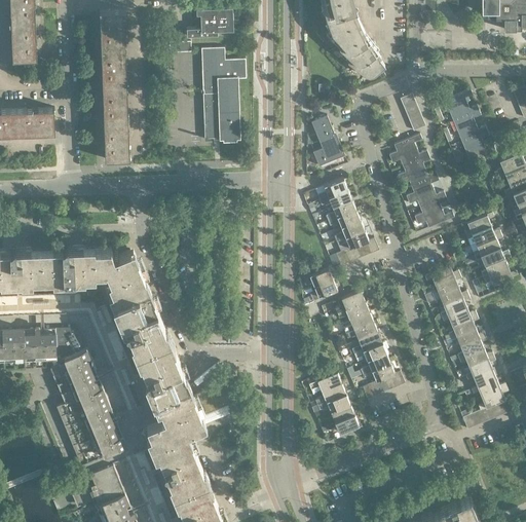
[(34,0),(9,0),(10,24),(35,24),(34,0)]
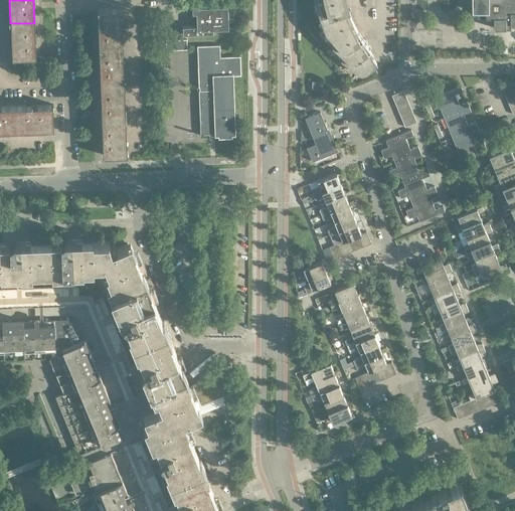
[(315,0),(314,0),(314,1),(318,7),(314,8),(314,9),(319,16),(319,17),(323,23),(319,24),(319,25),(325,32),(324,32),(325,33),(329,38),(326,40),(332,47),(332,48),(337,52),(334,55),(341,61),(340,61),(341,62),(356,75),(359,76),(361,76),(364,76),(366,75),(376,66),(371,60),(373,58),(373,57),(365,46),(357,34),(351,21),(348,13),(344,0),(315,0)]
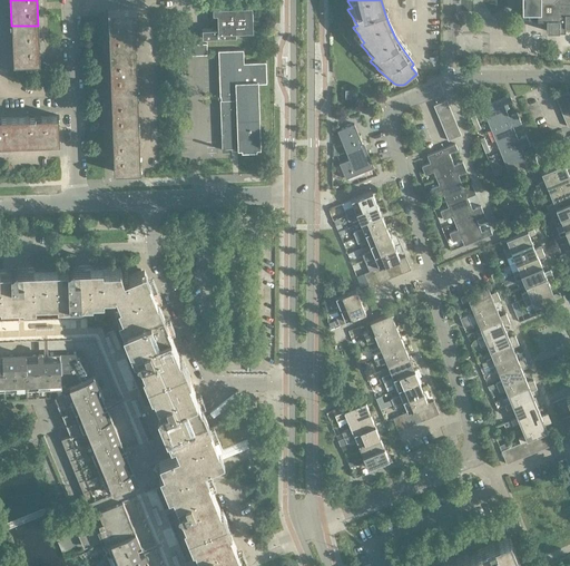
[(559,35),(564,35),(564,29),(569,29),(569,0),(521,0),(522,17),(528,17),(528,22),(547,22),(546,36),(559,35)]
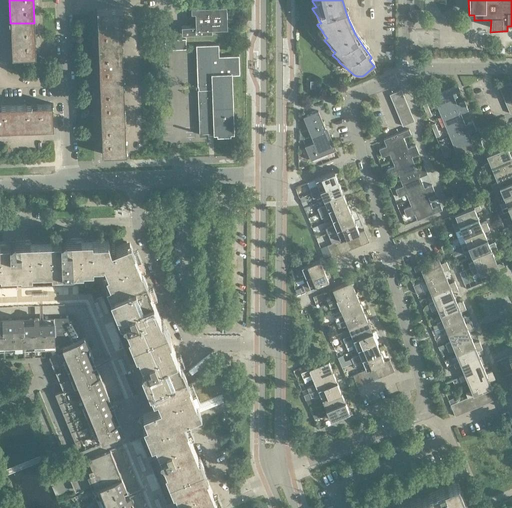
[(190,29),(182,30),(182,35),(182,37),(182,38),(211,36),(211,33),(227,32),(226,9),(191,11),(191,17),(190,17),(190,29)]
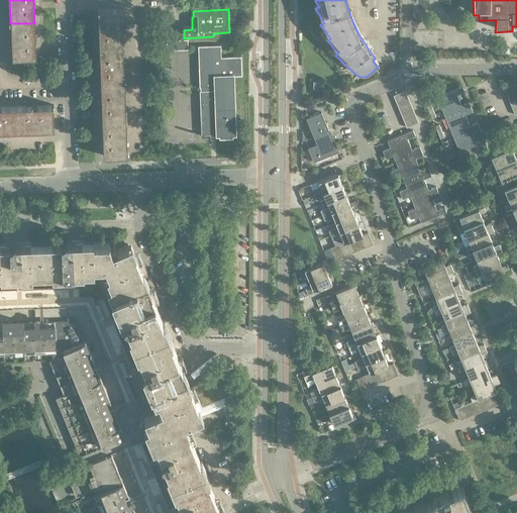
[(98,13),(99,49),(123,48),(122,12),(97,13),(98,13)]
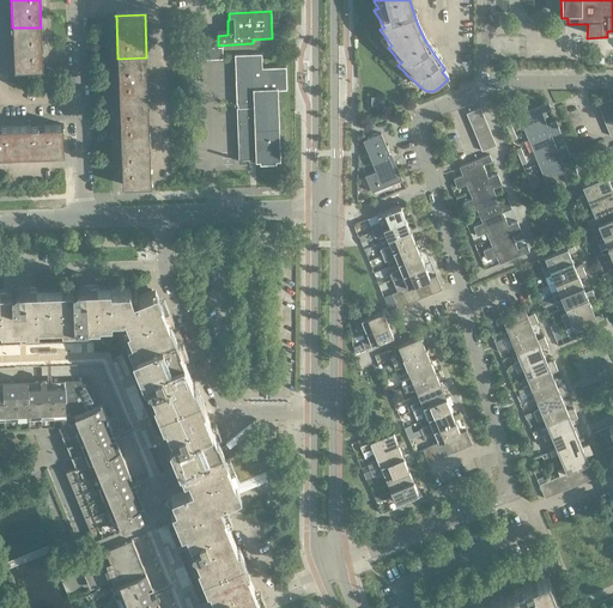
[(41,28),(12,28),(14,71),(13,71),(13,72),(43,71),(43,70),(42,70),(41,28)]
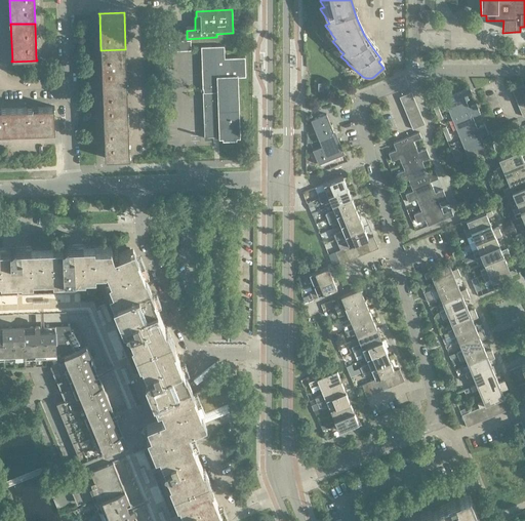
[(191,53),(190,44),(169,44),(169,54),(191,53)]
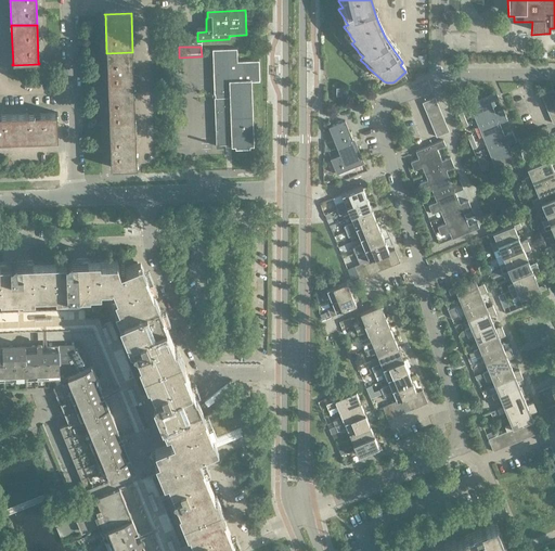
[(132,52),(106,53),(107,92),(133,91),(132,52)]
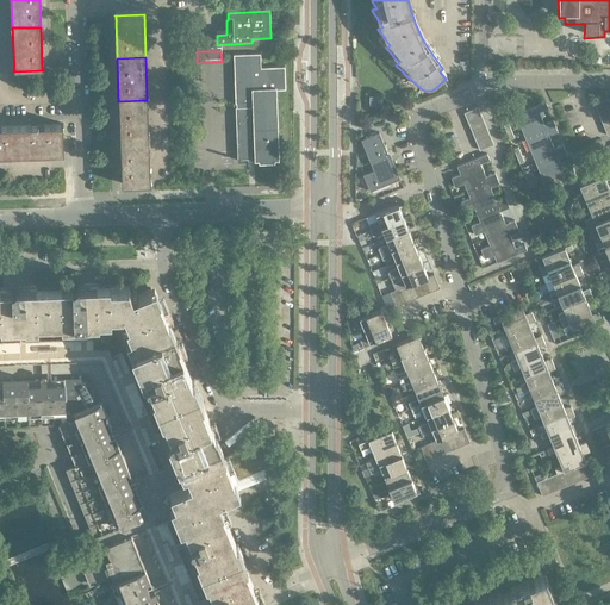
[(260,57),(234,58),(235,107),(236,107),(236,111),(237,163),(247,162),(248,162),(254,162),(254,164),(259,164),(259,167),(274,166),(274,163),(279,163),(278,130),(275,93),(277,93),(286,93),(285,70),(261,72),(260,57)]
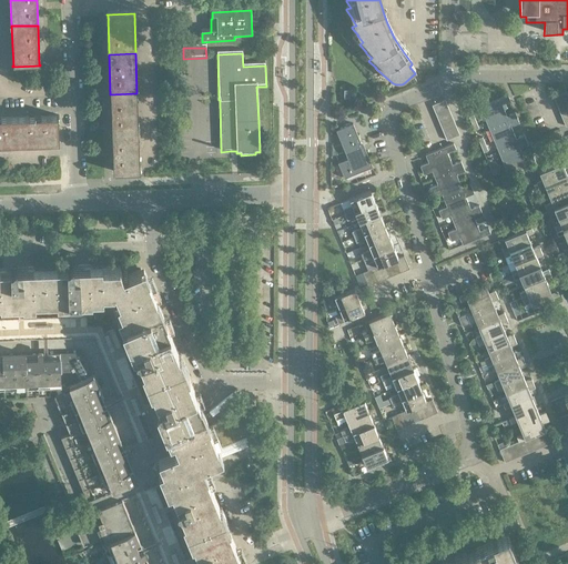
[(137,93),(110,94),(112,134),(138,133),(137,93)]
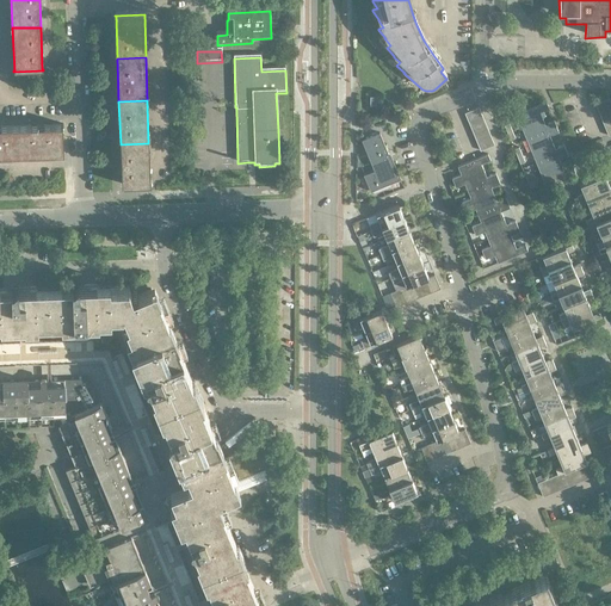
[(610,106),(609,101),(596,107),(598,115),(610,109),(610,106)]
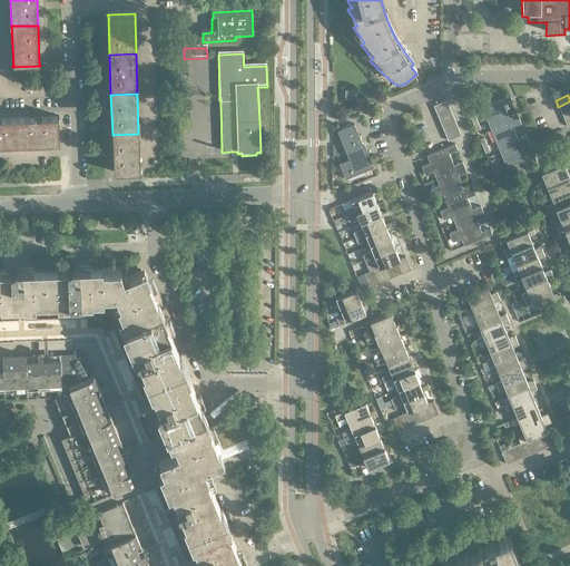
[(509,99),(481,110),(485,123),(505,114),(503,108),(511,105),(509,99)]
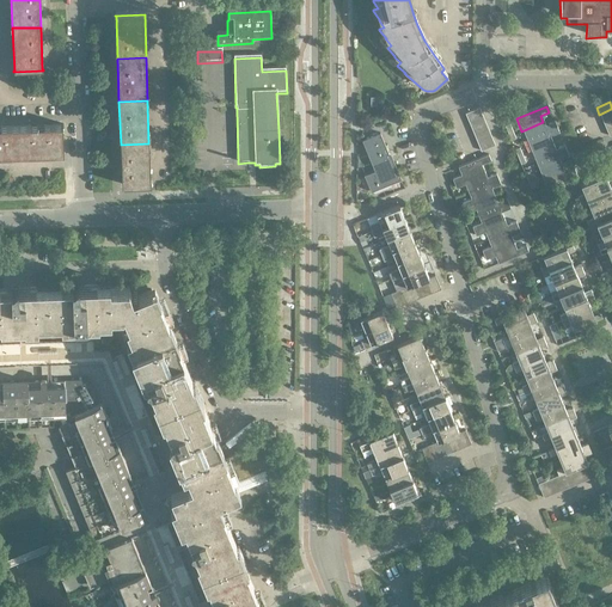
[(611,109),(599,115),(601,121),(611,116),(611,109)]
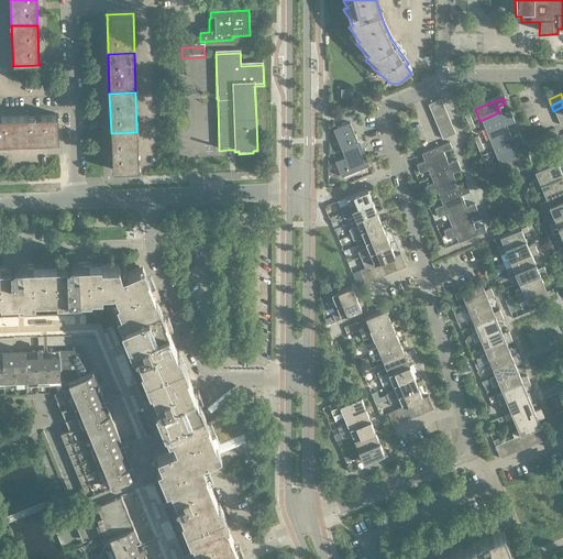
[(428,108),(430,113),(443,108),(441,102),(428,108)]
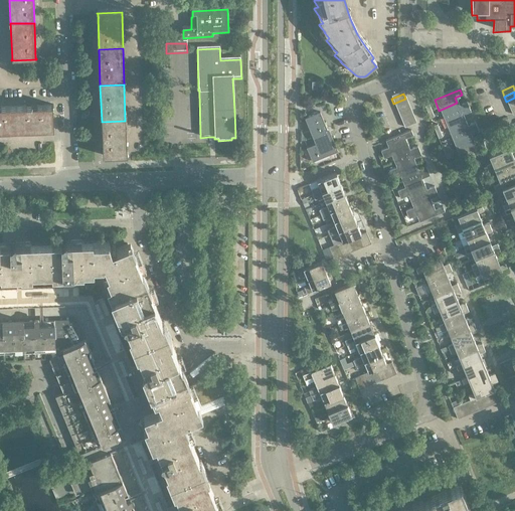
[(514,98),(506,102),(508,107),(514,104),(514,98)]
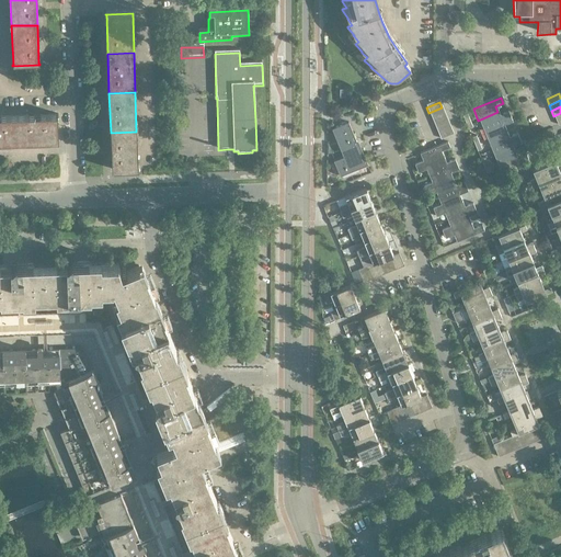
[(428,113),(431,120),(444,114),(442,108),(428,113)]
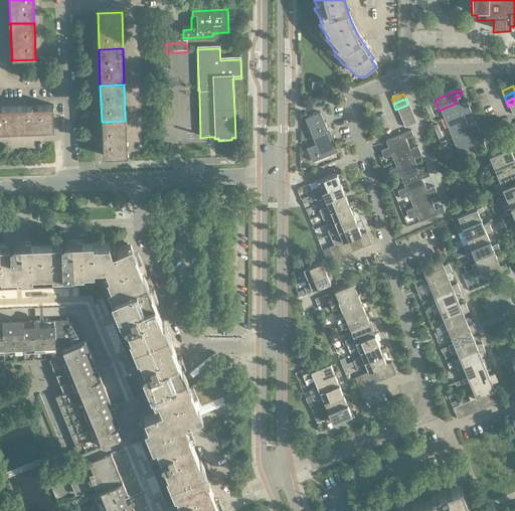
[(457,103),(439,111),(444,121),(469,110),(467,105),(459,109),(457,103)]
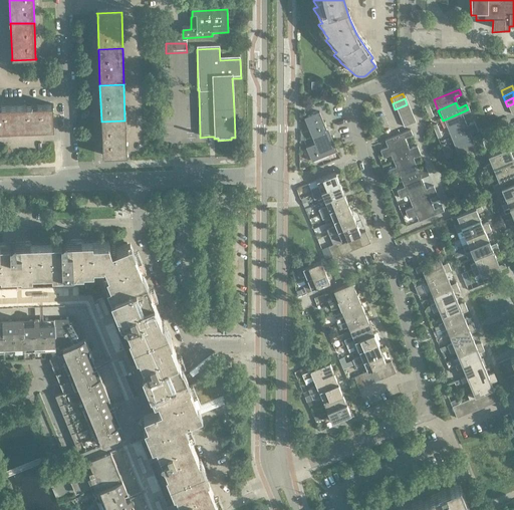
[(407,104),(395,109),(398,113),(409,109),(407,104)]
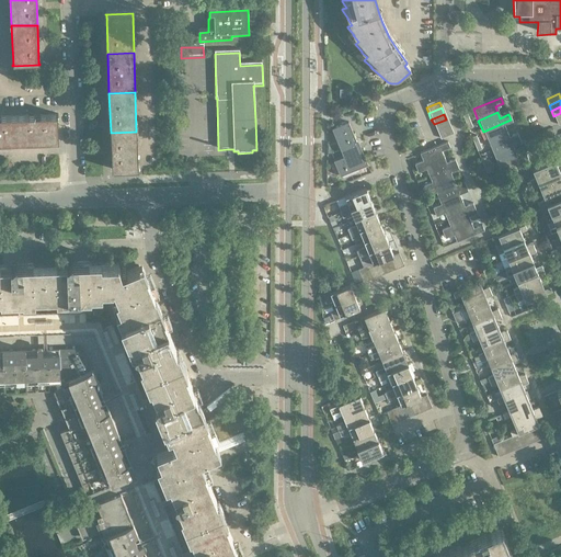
[(57,117),(18,120),(19,145),(58,144),(58,117),(57,117)]
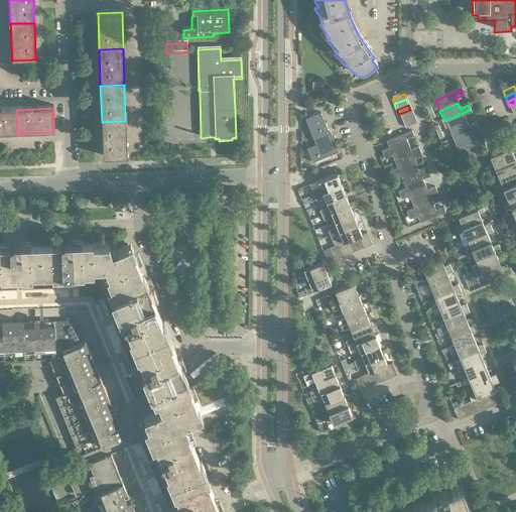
[(16,110),(0,110),(0,133),(17,133),(16,110)]
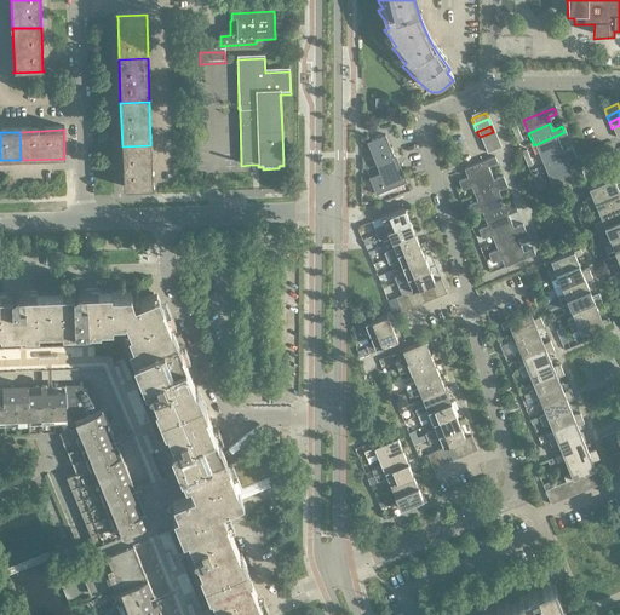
[(480,137),(482,144),(495,138),(493,132),(480,137)]
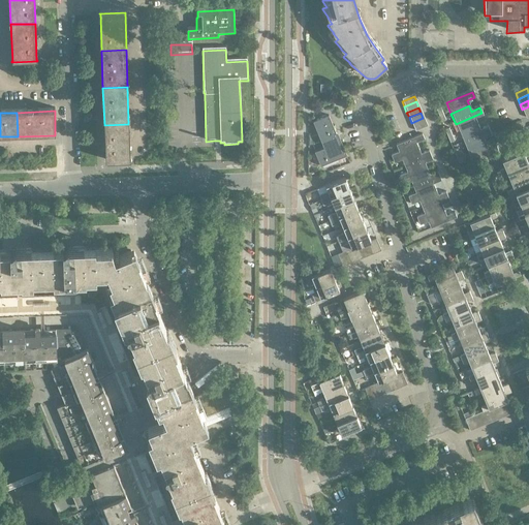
[(481,113),(456,124),(460,134),(477,126),(475,121),(484,118),(481,113)]
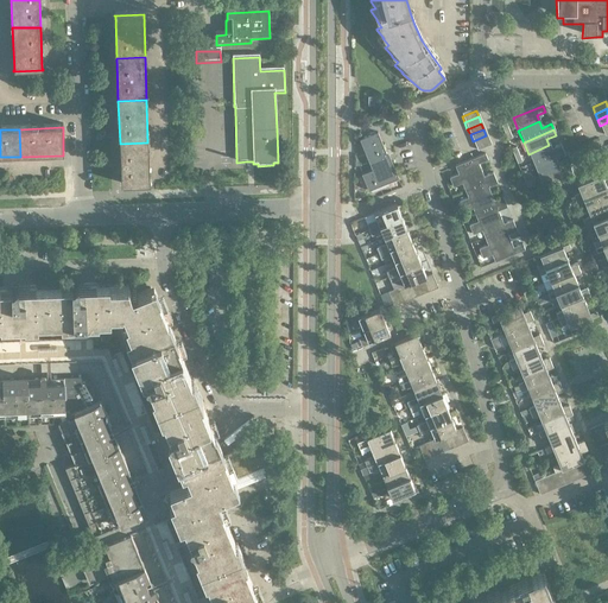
[(386,157),(384,151),(378,135),(360,144),(372,173),(361,178),(368,195),(398,182),(388,156),(386,157)]
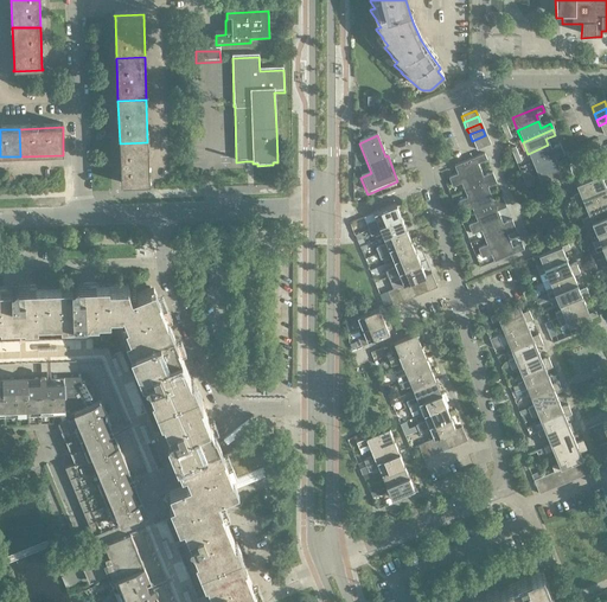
[(485,135),(472,141),(474,147),(489,141),(485,135)]
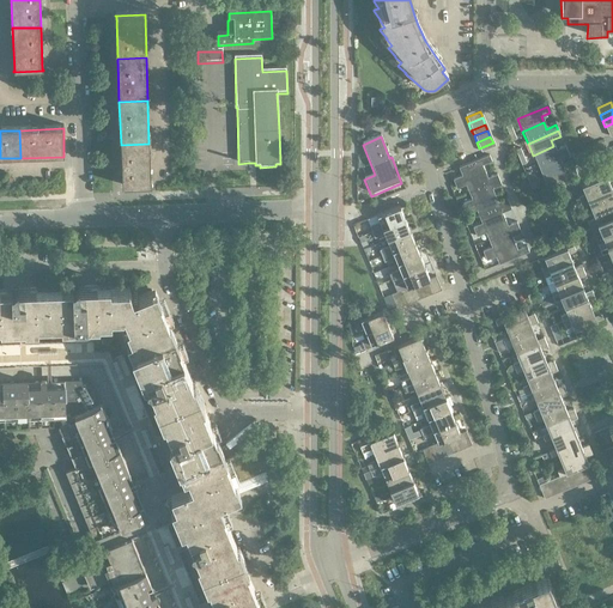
[(493,143),(479,149),(481,156),(496,150),(493,143)]
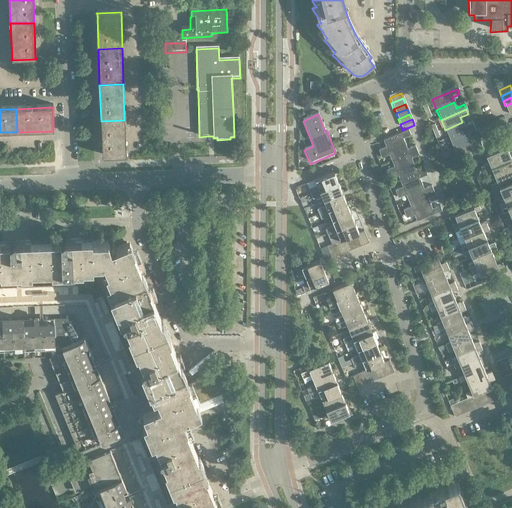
[(124,120),(101,121),(102,157),(126,156),(124,120)]
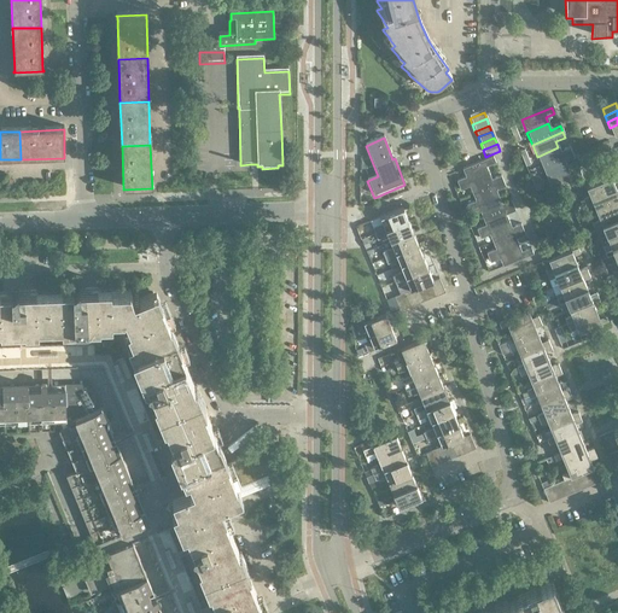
[(558,147),(537,157),(542,169),(572,156),(570,151),(561,155),(558,147)]
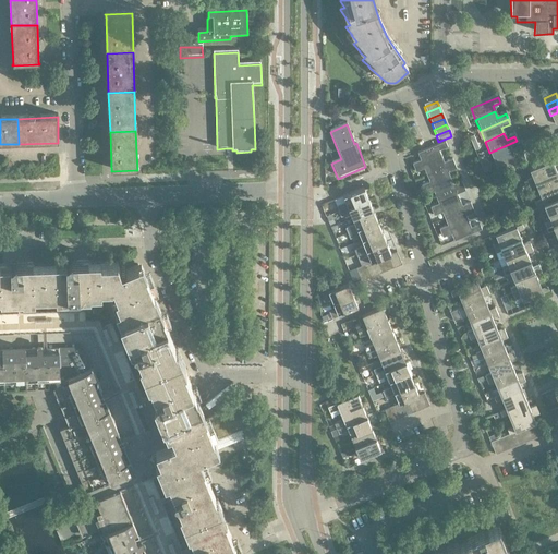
[(517,141),(489,153),(494,164),(513,155),(511,149),(519,146),(517,141)]
